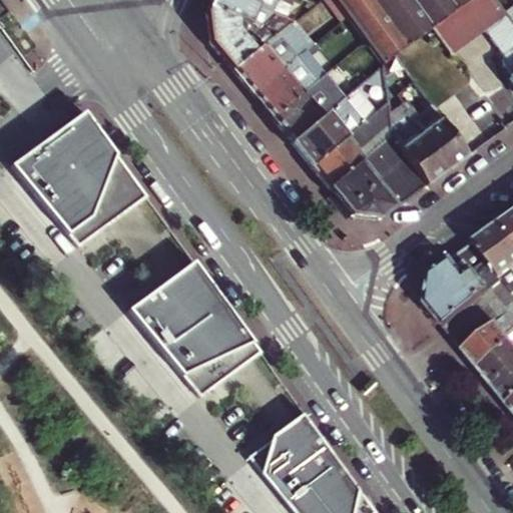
[(271,13),(240,0),(211,0),(208,7),(244,23),(254,27),(260,30),(277,16),(271,13)]
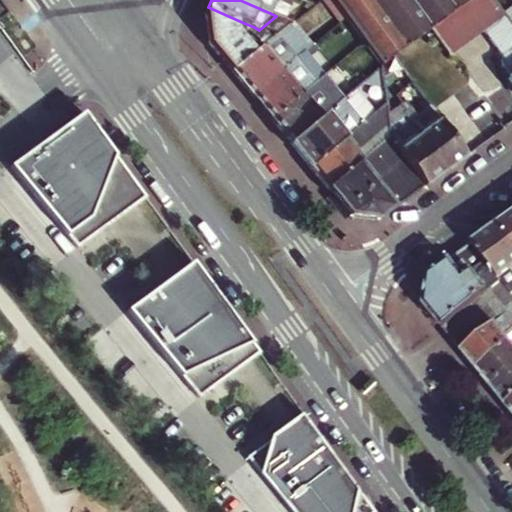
[(306,2),(301,0),(240,0),(270,13),(276,2),(289,7),(291,4),(303,9),(306,2)]
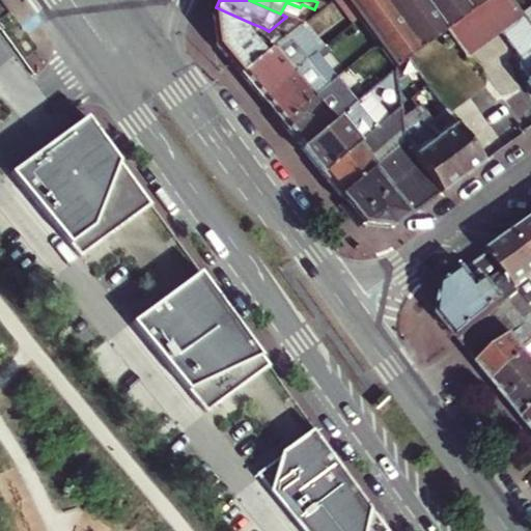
[(352,25),(360,19),(345,0),(333,0),(333,1),(352,25)]
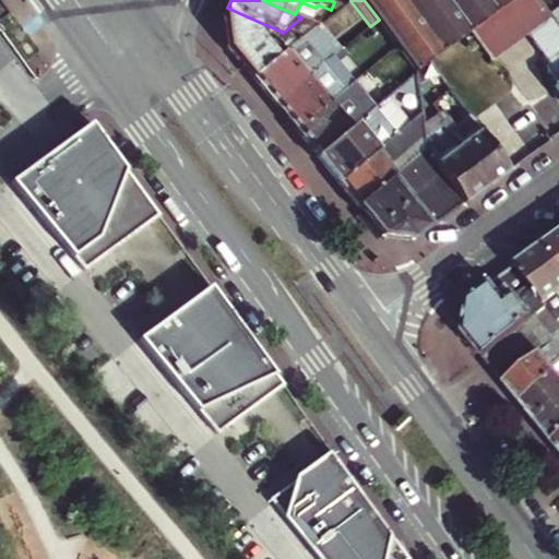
[(364,0),(379,20),(399,47),(411,62),(417,72),(430,62),(471,33),(514,0),(364,0)]
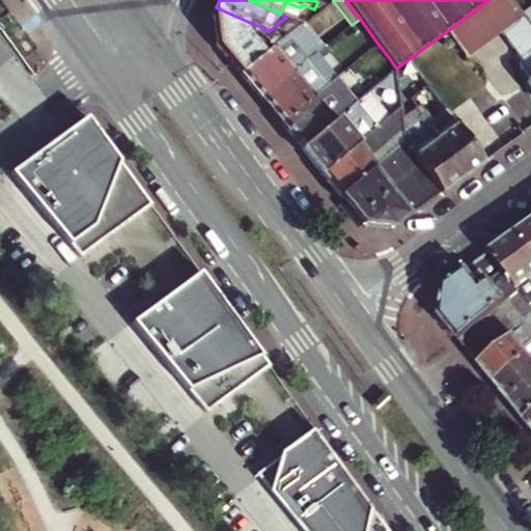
[(468,59),(503,32),(524,17),(522,15),(510,0),(488,0),(447,31),(468,59)]
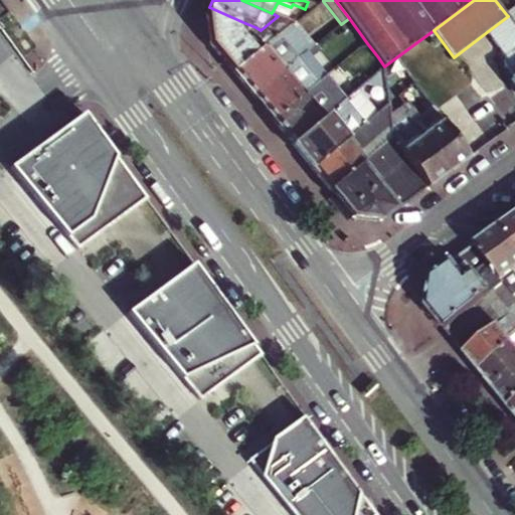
[(278,16),(286,19),(291,7),(278,2),(272,13),(278,16)]
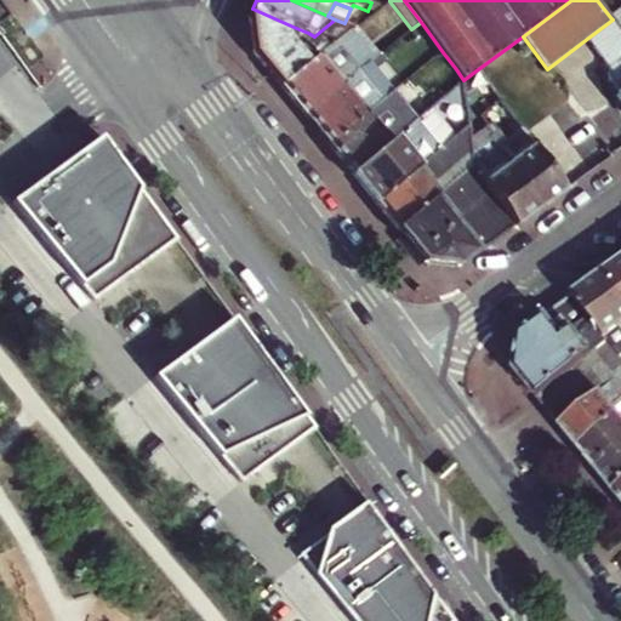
[(255,52),(283,87),(337,43),(348,34),(355,28),(345,23),(335,20),(314,36),(308,33),(294,45),(289,40),(289,34),(296,28),(252,9),(249,17),(255,52)]
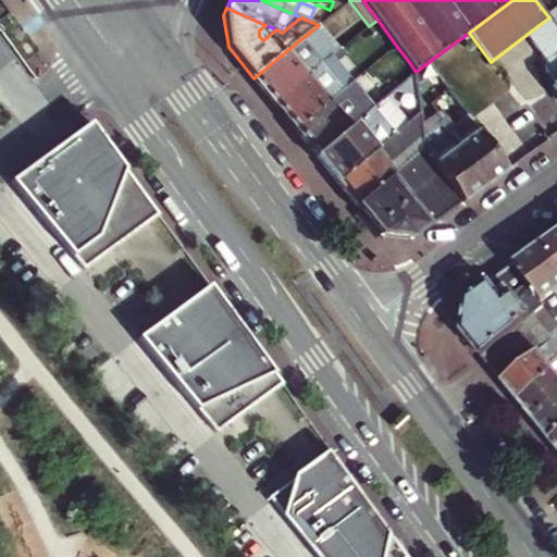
[(556,28),(556,8),(547,15),(549,17),(556,28)]
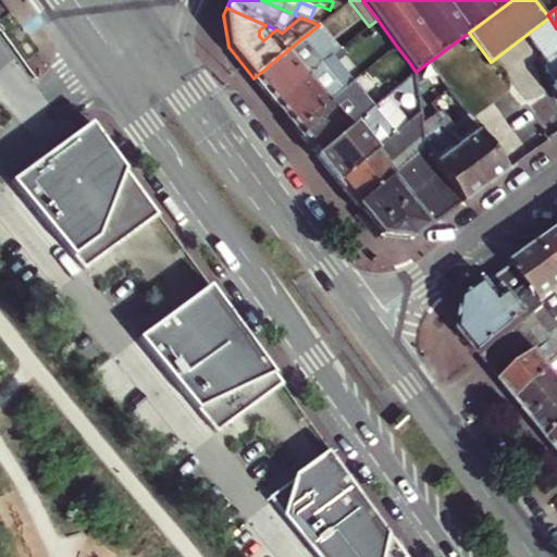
[(556,90),(556,28),(549,17),(528,34),(546,60),(546,70),(556,83),(553,86),(556,90)]
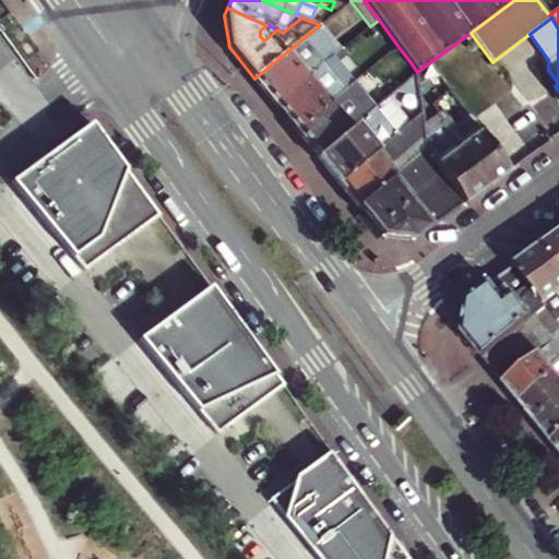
[(390,54),(399,47),(379,20),(370,26),(390,54)]
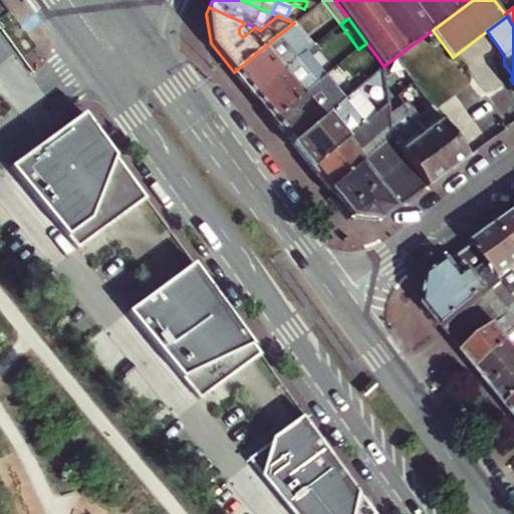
[(299,58),(307,51),(288,28),(279,35),(299,58)]
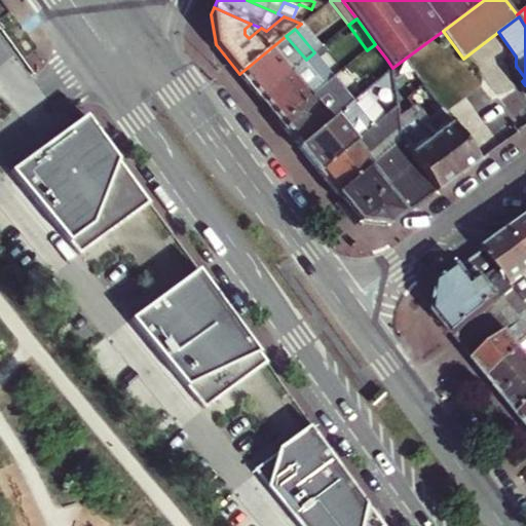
[(239,74),(259,98),(306,60),(286,36),(239,74)]
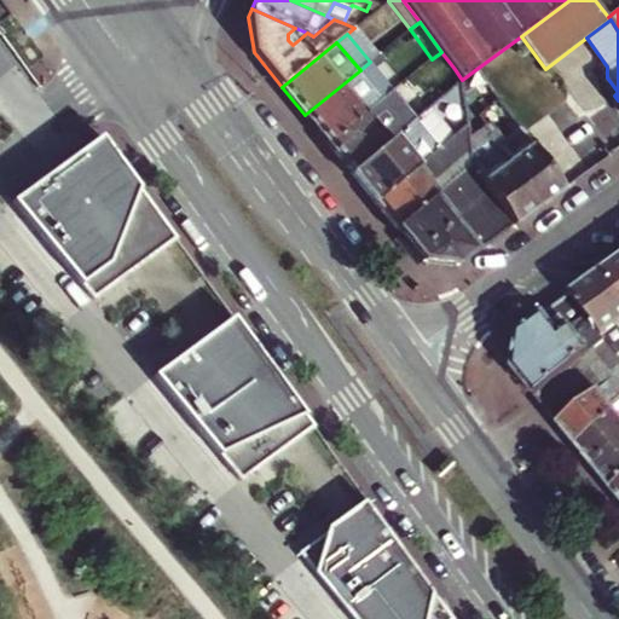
[(383,98),(393,91),(375,69),(383,62),(379,55),(370,62),(360,70),(383,98)]
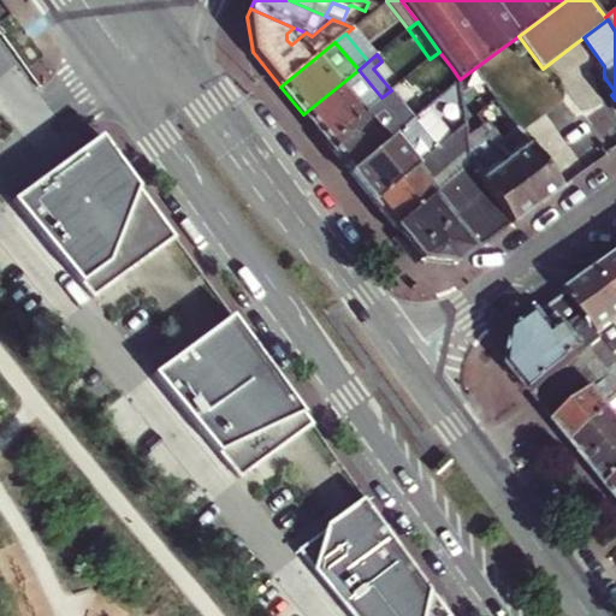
[(424,114),(438,102),(461,84),(460,80),(452,69),(407,107),(418,119),(424,114)]
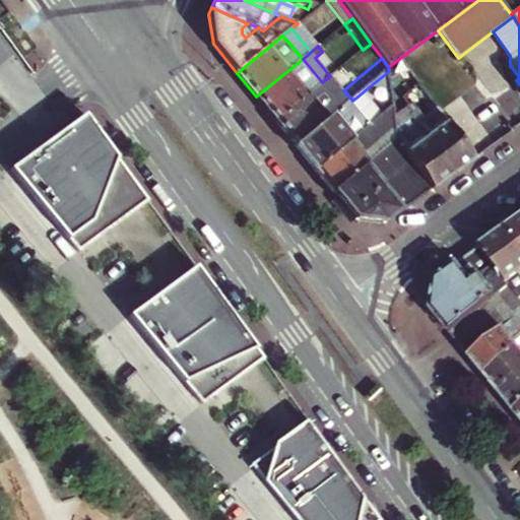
[(256,96),(275,121),(322,82),(303,59),(256,96)]
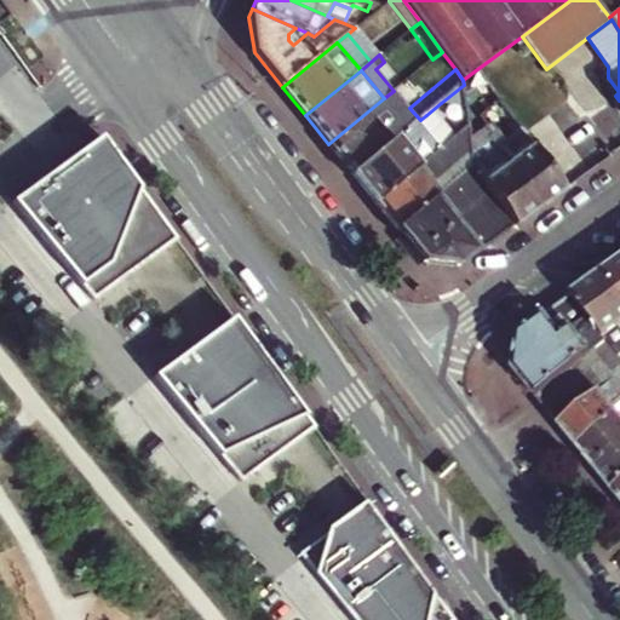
[(352,174),(409,128),(391,107),(402,98),(411,91),(405,82),(394,91),(384,98),(328,144),(352,174)]
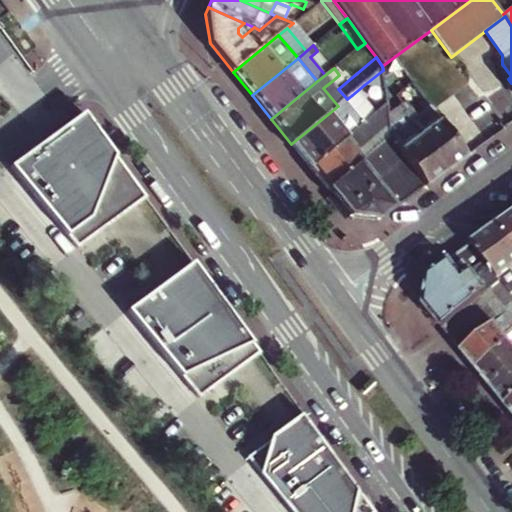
[(338,106),(347,99),(338,89),(332,81),(323,88),(338,106)]
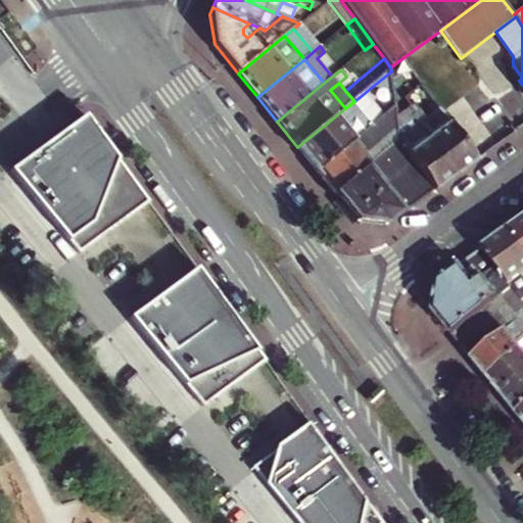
[(380,122),(391,112),(372,87),(360,97),(380,122)]
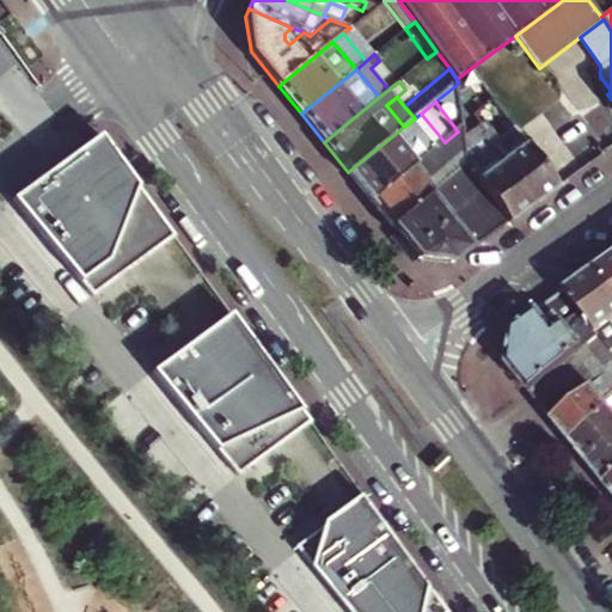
[(533,206),(558,188),(502,111),(482,127),(487,132),(482,136),(533,206)]
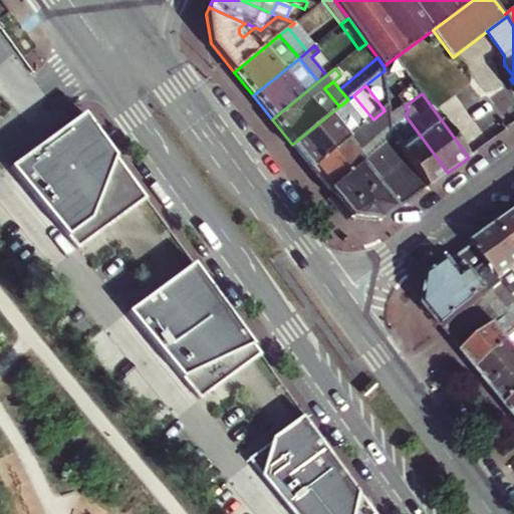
[(292,145),(312,169),(373,119),(353,95),(348,99),(339,106),(292,145)]
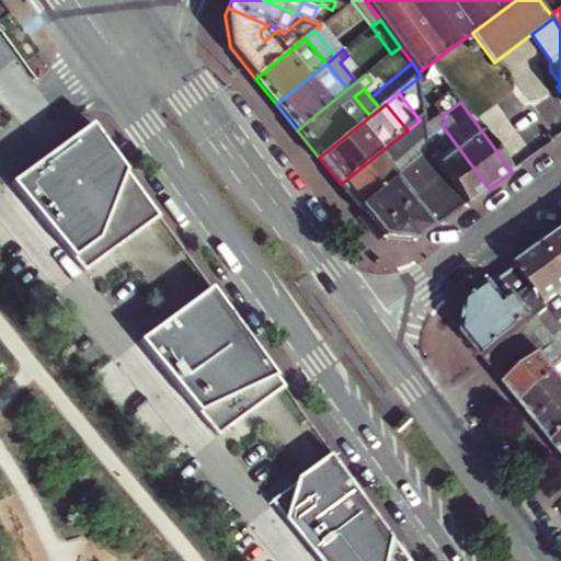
[(359,208),(432,151),(427,126),(426,115),(420,121),(408,130),(341,184),(359,208)]
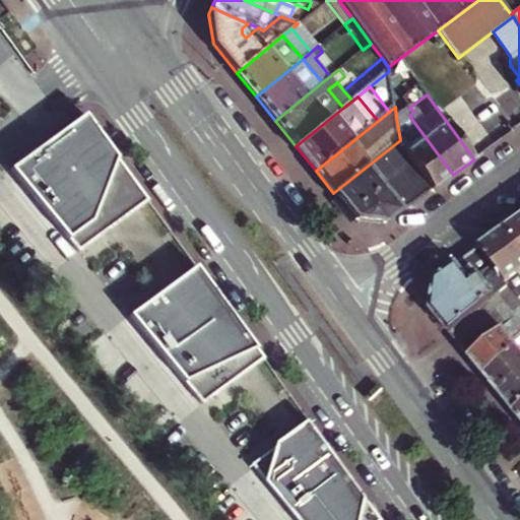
[(434,190),(453,175),(409,116),(413,112),(409,108),(396,117),(400,140),(401,146),(413,163),(434,190)]
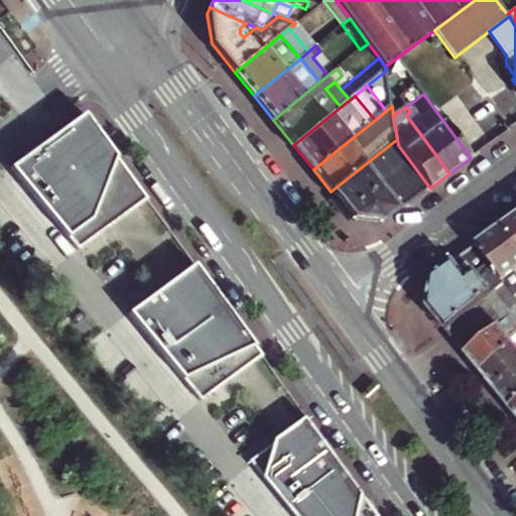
[(14,166),(81,249),(147,195),(88,113),(14,166)]
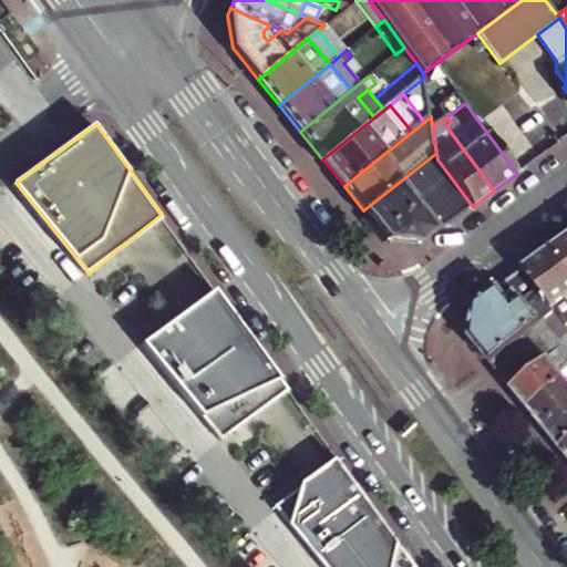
[(381,232),(451,177),(437,160),(436,153),(363,210),(381,232)]
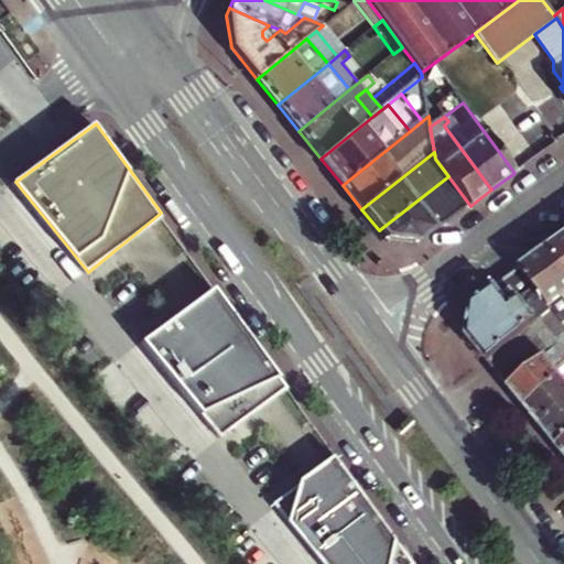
[(420,242),(470,206),(448,176),(379,230),(386,239),(420,242)]
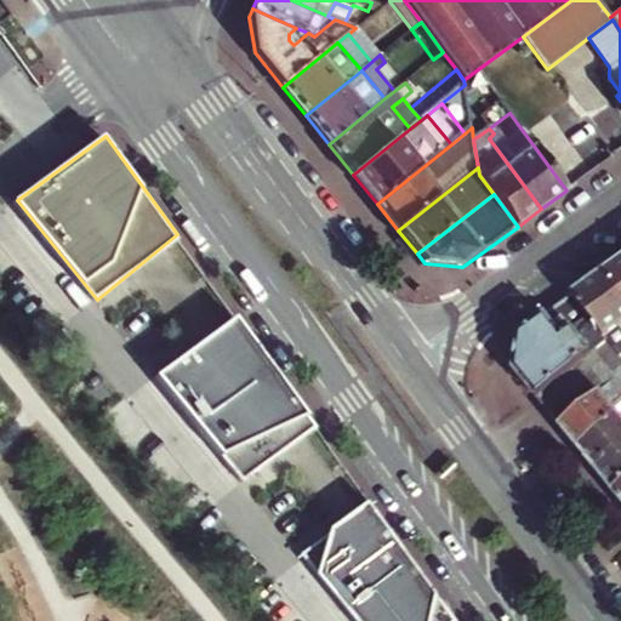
[(620,262),(604,275),(620,297),(620,262)]
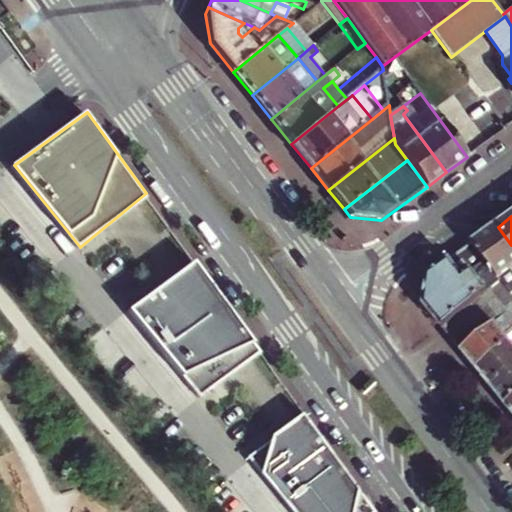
[(511,245),(498,227),(473,245),(486,261),(501,282),(511,295),(511,245)]
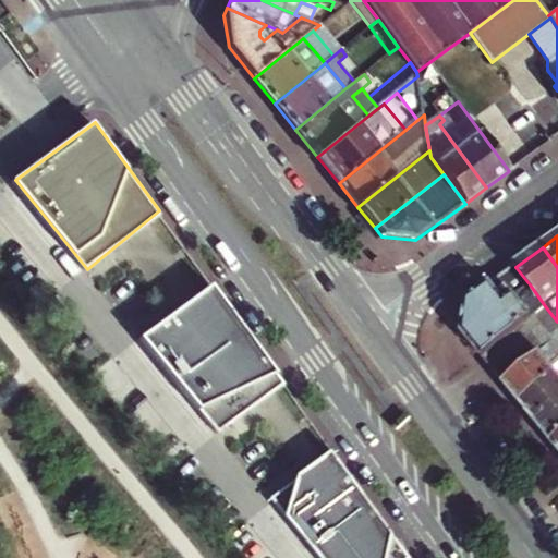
[(463,335),(483,360),(546,307),(530,284),(516,267),(500,278),(490,286),(466,302),(463,335)]
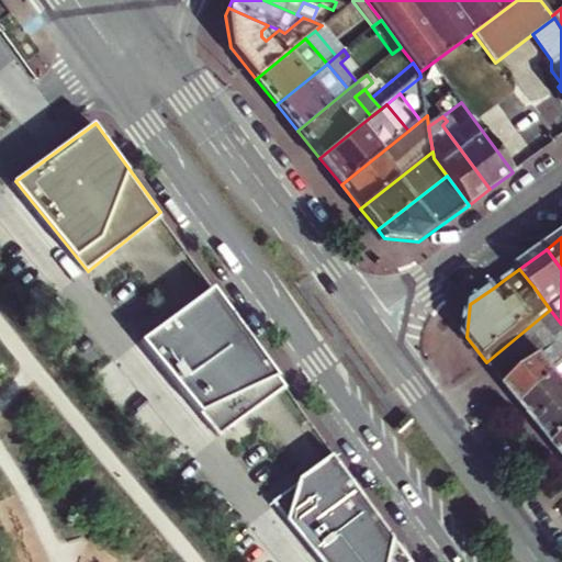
[(222,435),(285,382),(212,282),(144,339),(222,435)]
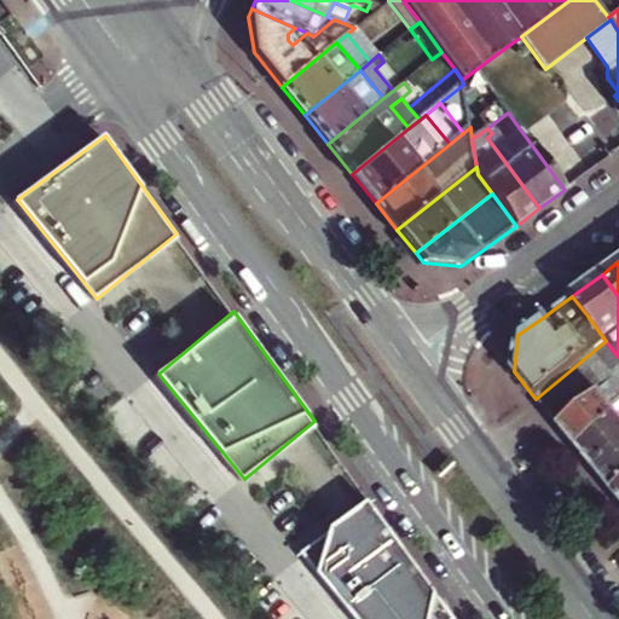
[(557,426),(618,375),(618,357),(606,341),(536,399),(557,426)]
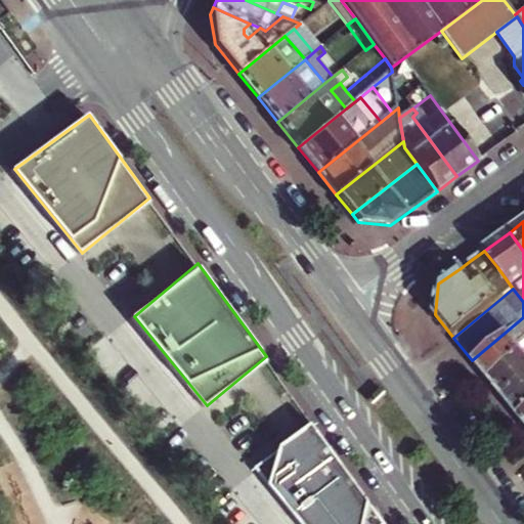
[(488,380),(522,351),(516,344),(523,336),(523,317),(472,360),(488,380)]
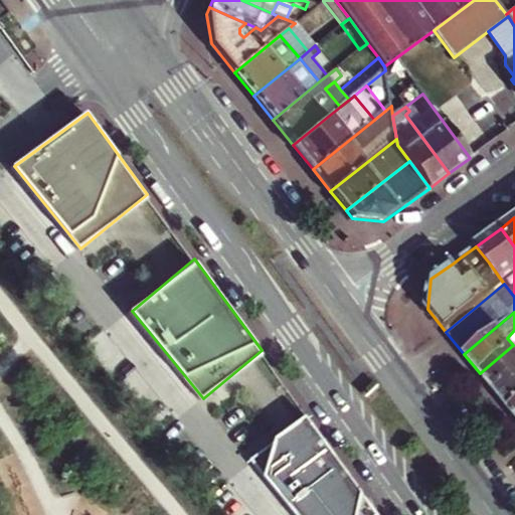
[(480,373),(494,390),(514,373),(514,344),(513,345),(480,373)]
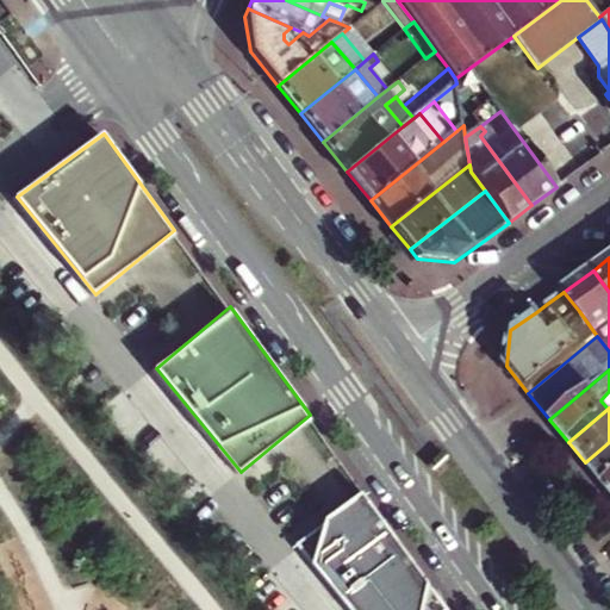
[(602,483),(609,475),(609,442),(585,462),(602,483)]
